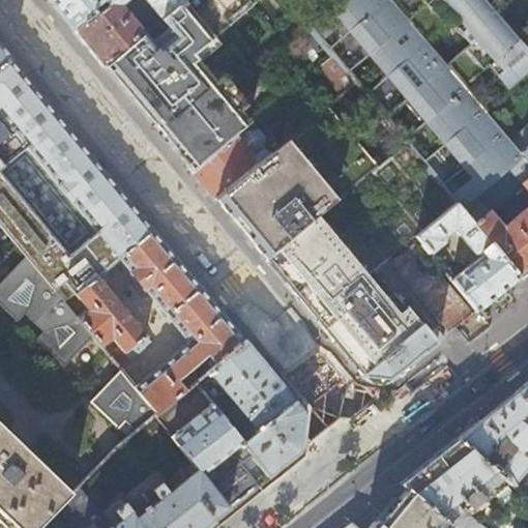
[(53,0),(77,29),(111,0),(53,0)]
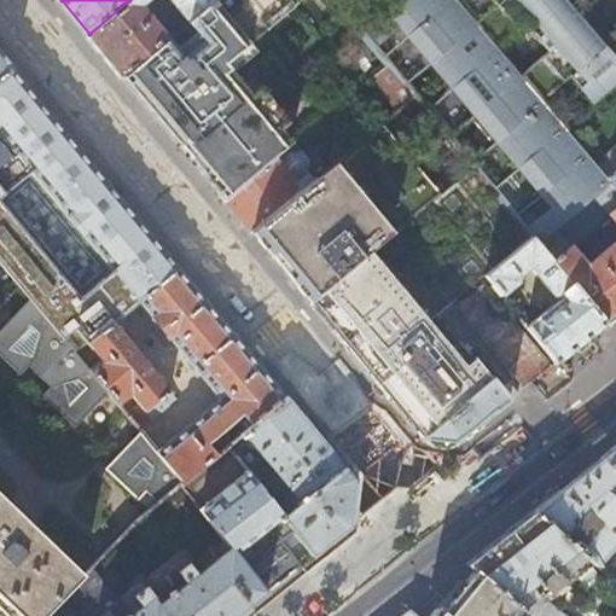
[(175,0),(191,18),(213,0),(129,0),(89,34),(103,48),(123,74),(170,35),(144,3),(147,0),(175,0)]
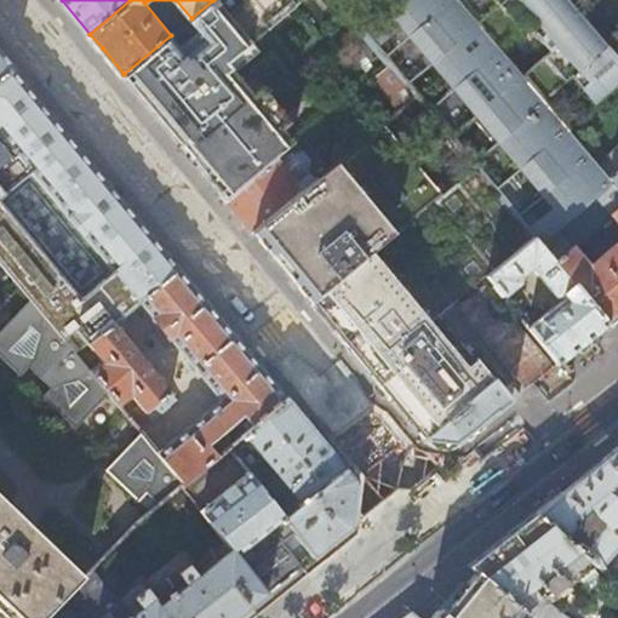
[(295,141),(228,61),(302,0),(213,0),(192,18),(171,35),(124,74),(138,91),(170,130),(206,172),(228,199),(279,156),(278,155),(295,141)]
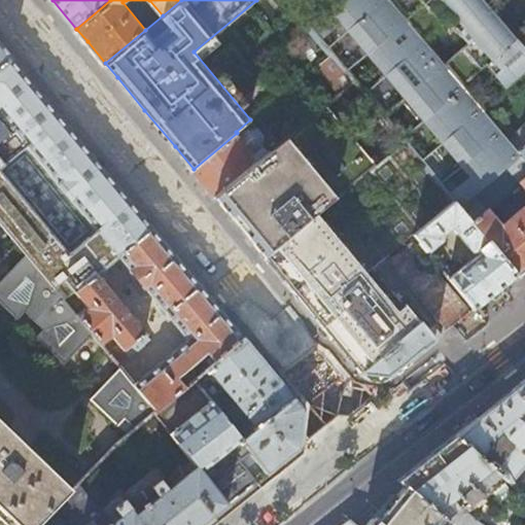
[(289,0),(308,23),(325,8),(319,0),(289,0)]
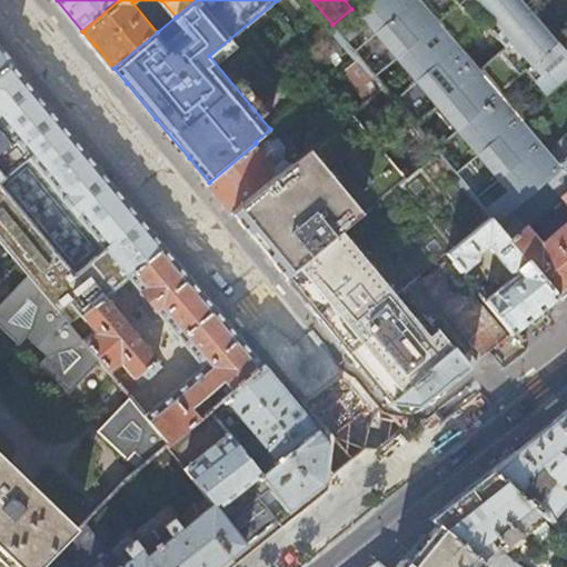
[(461,40),(427,0),(362,0),(351,9),(332,25),(360,58),(386,88),(439,153),(491,216),(559,296),(566,289),(566,166),(560,159),(501,88),(483,65),(461,40)]
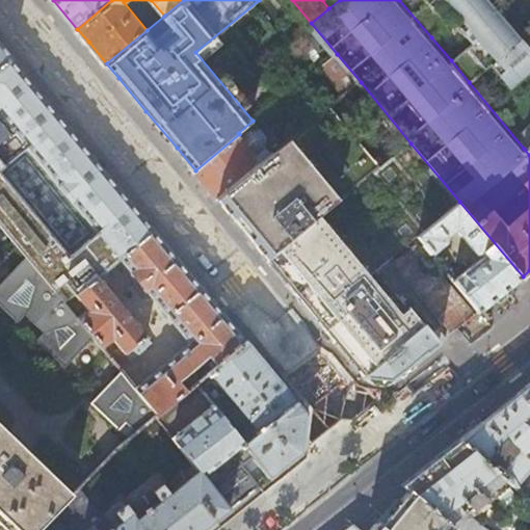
[(399,0),(431,37),(453,19),(473,41),(451,60),(469,82),(492,62),(511,85),(529,69),(529,48),(489,0),(399,0)]
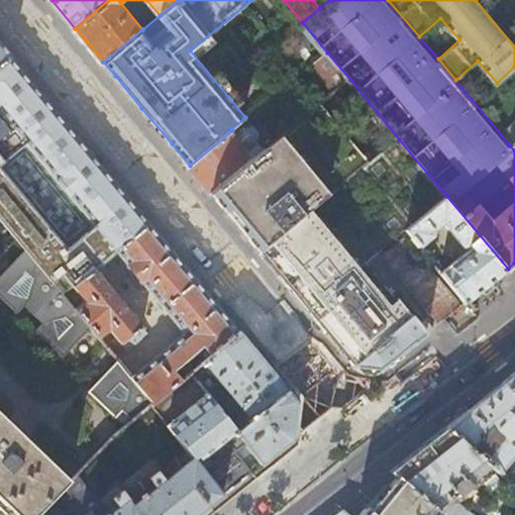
[(0,66),(12,56),(0,40),(0,66)]
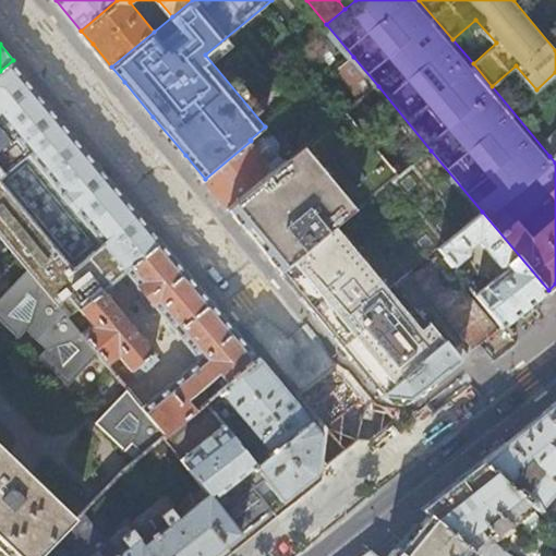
[(378,86),(353,57),(337,70),(362,99),(378,86)]
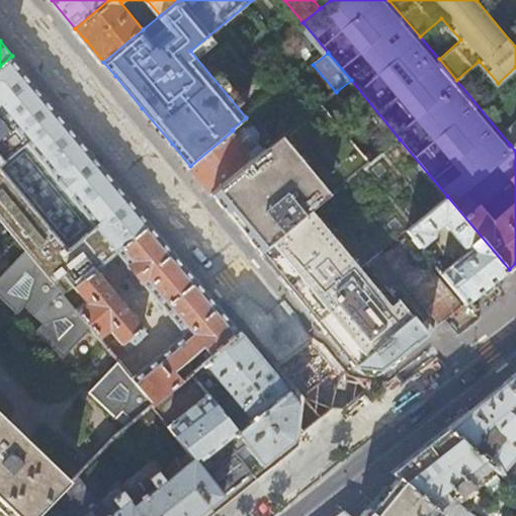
[(36,85),(12,56),(0,66),(0,215),(3,219),(28,249),(67,295),(77,286),(95,270),(117,252),(152,223),(106,168),(36,85)]
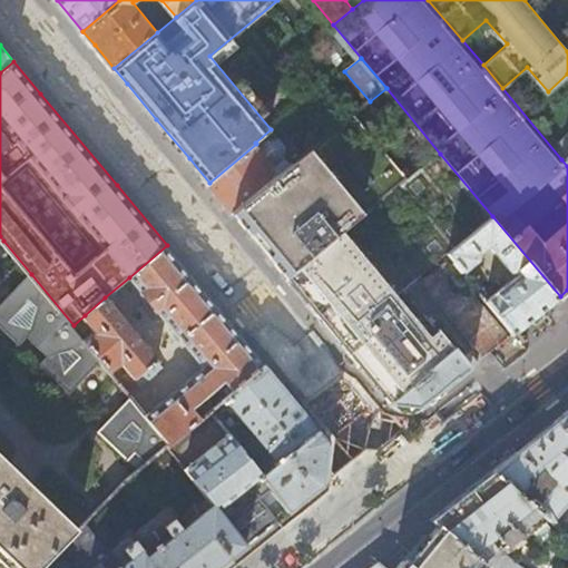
[(312,149),(294,164),(234,213),(252,233),(256,228),(271,245),(275,251),(270,255),(287,276),(354,223),(364,215),(409,179),(355,114),(312,149)]
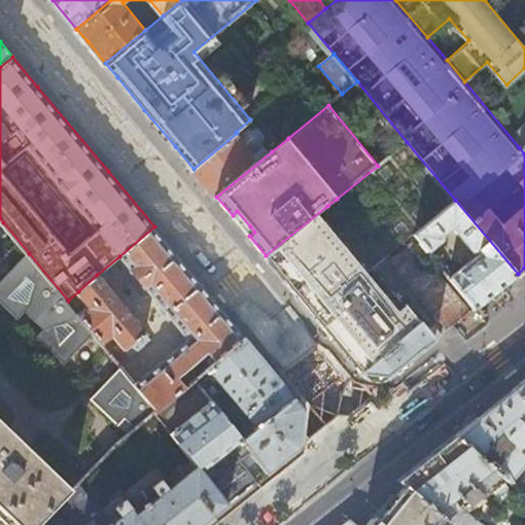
[(272,151),(248,123),(237,133),(194,169),(205,183),(216,197),(272,151)]
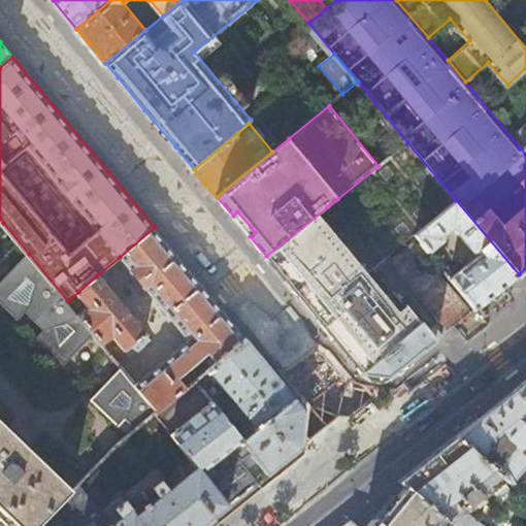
[(407,142),(379,166),(337,199),(328,206),(266,256),(270,261),(313,311),(348,354),(363,371),(423,323),(376,266),(415,234),(456,200),(407,142)]
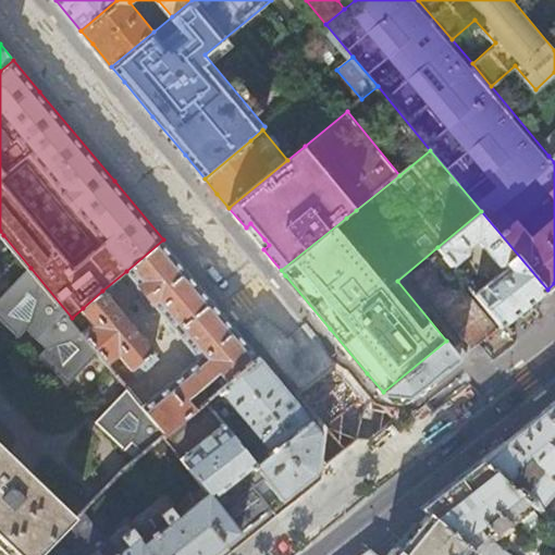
[(547,290),(481,211),(438,247),(453,264),(468,251),(468,245),(476,238),(476,234),(482,235),(482,238),(501,259),(494,264),(501,272),(477,293),(504,324),(540,295),(547,290)]
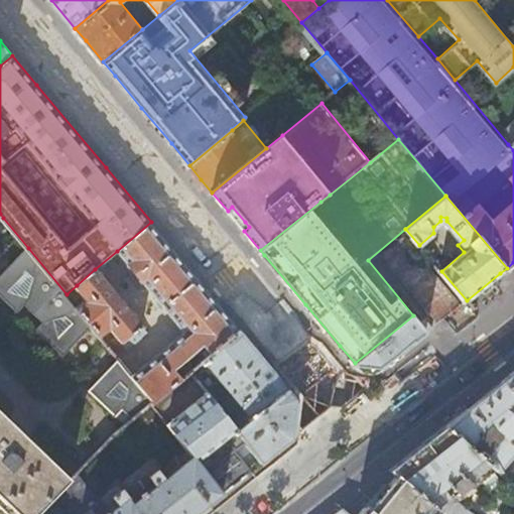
[(151,222),(117,251),(167,310),(201,281),(152,223),(151,222)]
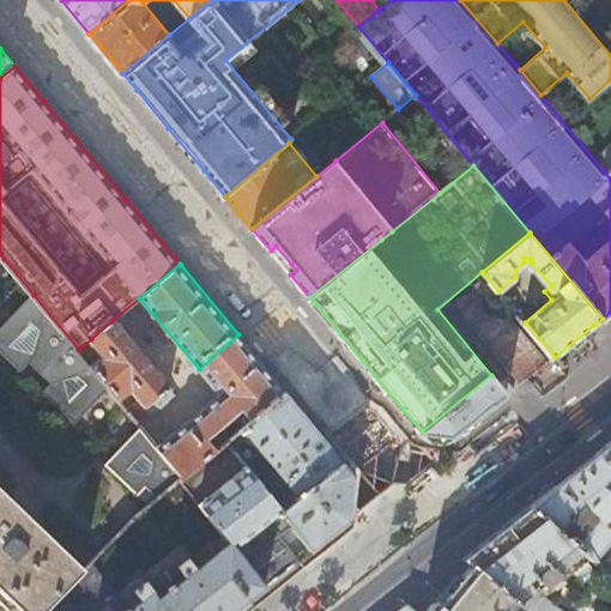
[(463,300),(524,375),(545,357),(483,283),(463,300)]
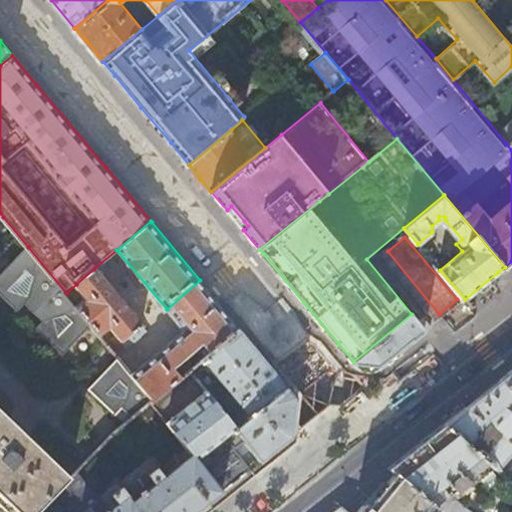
[(77,305),(66,293),(28,247),(0,277),(0,292),(20,312),(28,304),(45,321),(38,328),(66,355),(94,326),(77,305)]
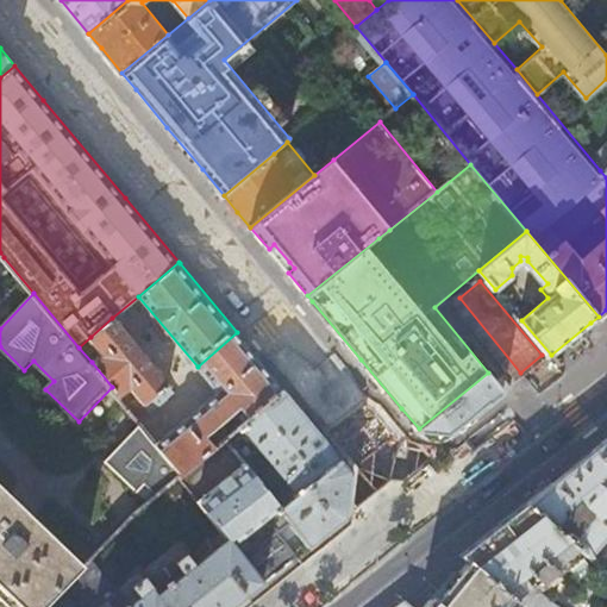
[(112,318),(91,337),(102,352),(92,362),(112,387),(142,423),(176,393),(112,318)]
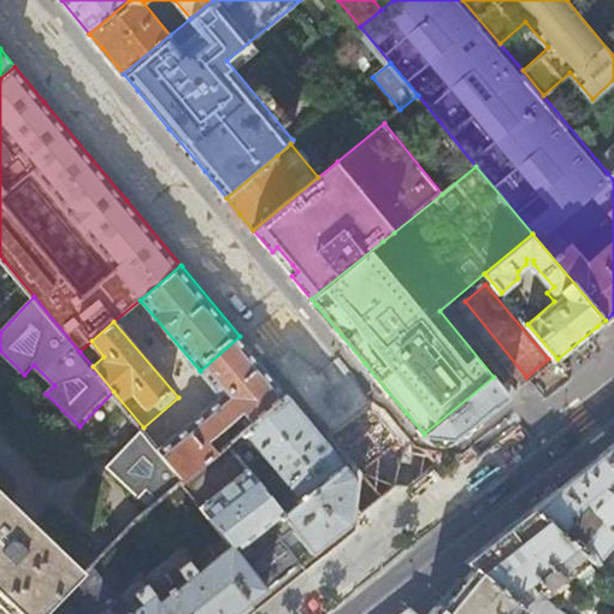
[(240,336),(200,371),(222,396),(161,449),(187,480),(220,454),(211,443),(246,415),(255,425),(290,396),(263,364),(240,336)]
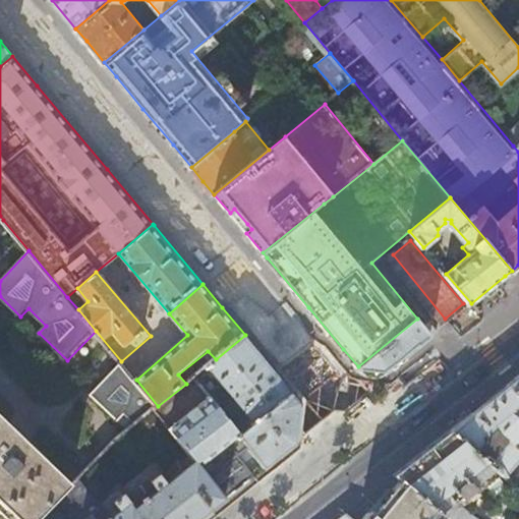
[(430,335),(417,319),(358,366),(359,368),(385,371),(417,345),(430,335)]
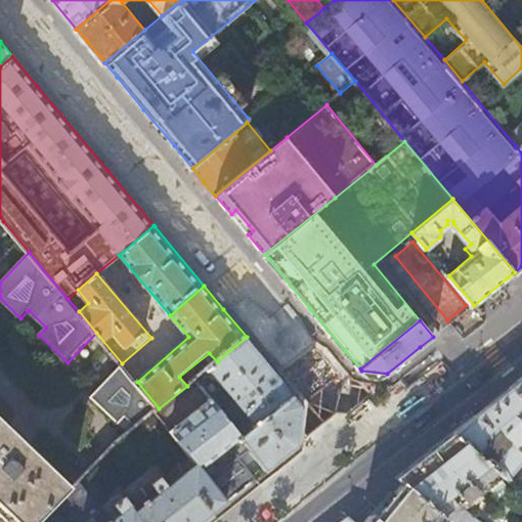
[(271,366),(247,337),(217,361),(197,378),(213,399),(219,394),(219,389),(223,385),(236,401),(227,408),(236,418),(245,410),(254,421),(240,432),(245,438),(297,397),(271,366)]
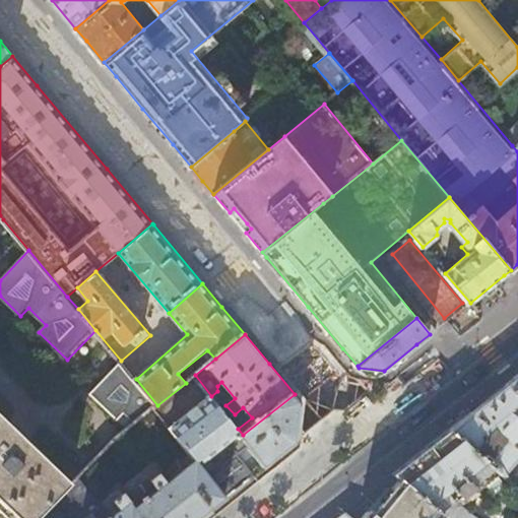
[(156,407),(157,405),(136,379),(123,364),(92,395),(120,422),(127,413),(137,424),(156,407)]
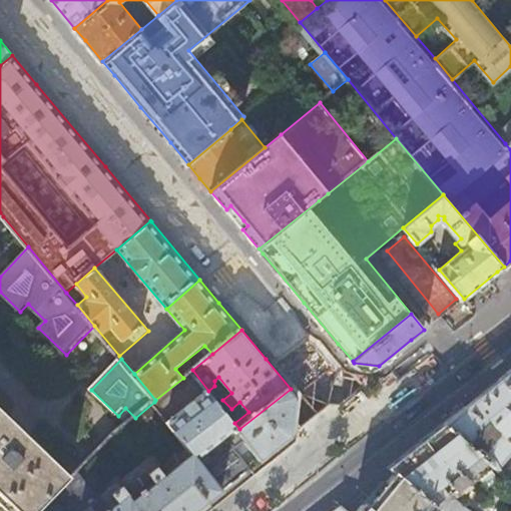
[(510,369),(471,401),(444,422),(497,466),(498,466),(510,451),(510,369)]
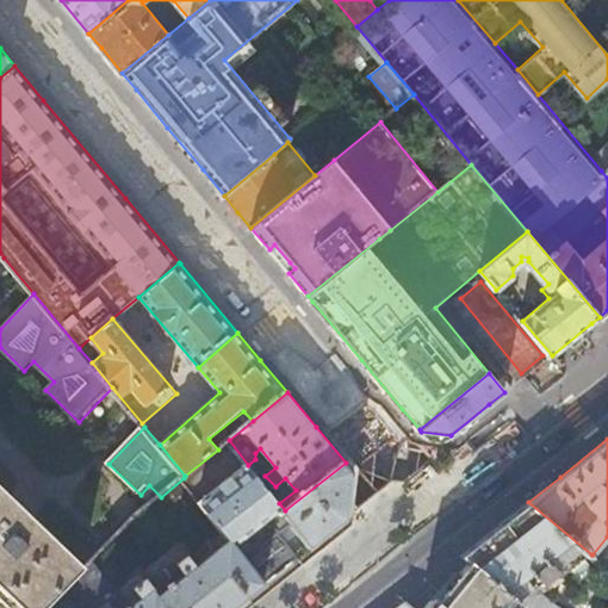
[(229,440),(218,450),(185,476),(184,478),(231,540),(246,558),(265,582),(298,556),(279,533),(286,527),(293,522),(285,510),(279,503),(248,465),(229,440)]
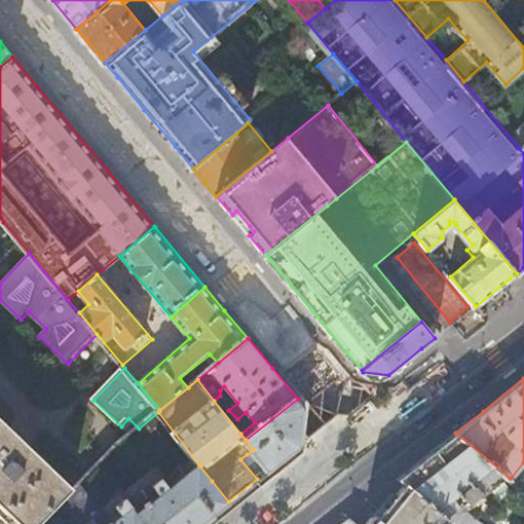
[(303,405),(298,399),(246,440),(253,450),(269,470),(299,446),(301,424),(303,405)]
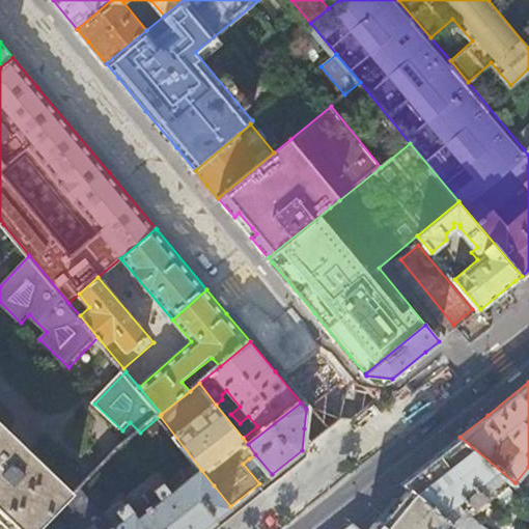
[(0,528),(39,528),(61,507),(76,494),(0,421),(0,528)]
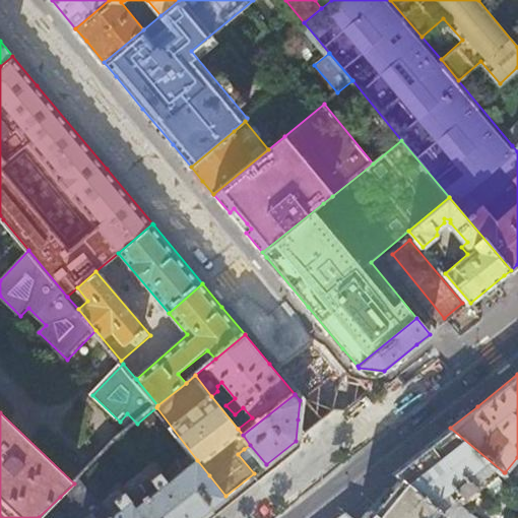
[(502,475),(504,472),(450,428),(422,451),(395,471),(401,476),(446,512),(450,516),(464,505),(502,475)]
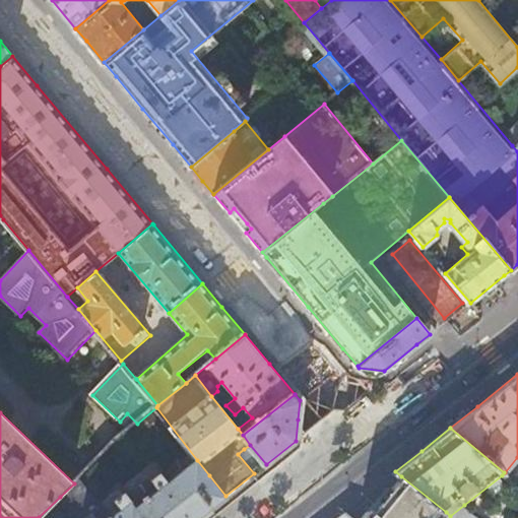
[(112,517),(111,517),(197,517),(208,510),(225,496),(209,475),(197,460),(169,482),(164,472),(148,484),(155,493),(150,497),(149,496),(145,499),(146,500),(137,507),(122,490),(102,504),(112,517)]
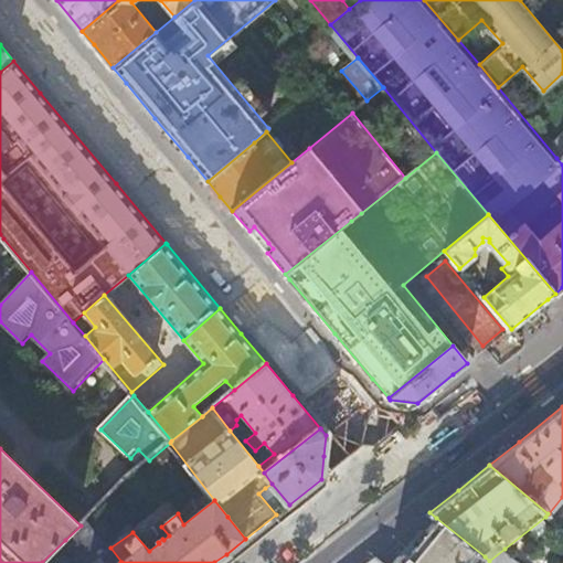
[(65,540),(83,562),(120,562),(121,562),(110,548),(87,518),(81,526),(65,540)]
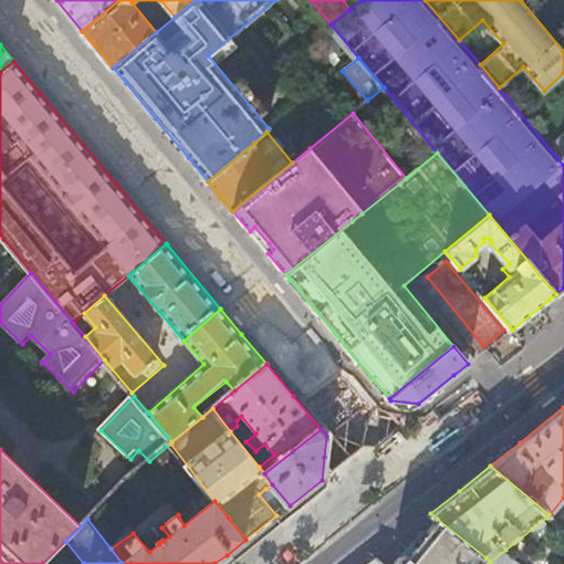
[(480,563),(486,557),(437,519),(432,524),(415,545),(413,549),(404,541),(380,560),(386,563),(480,563)]
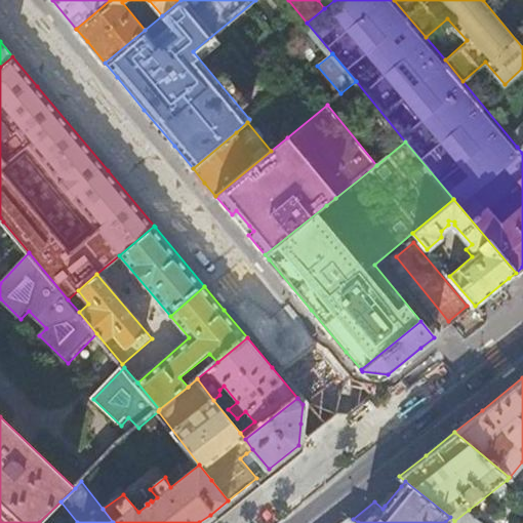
[(485,522),(469,510),(454,521),(456,522),(485,522)]
